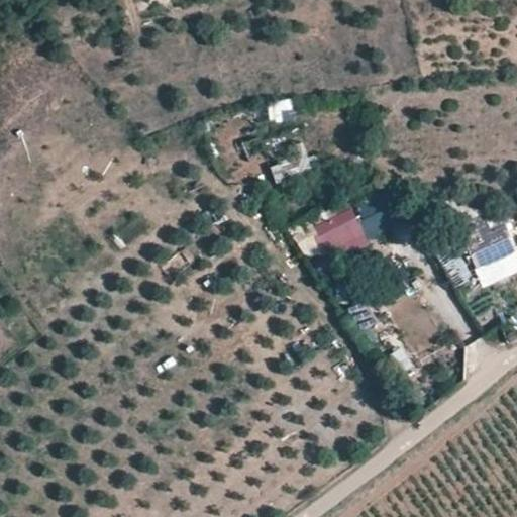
[(293,101),(269,101),(269,120),(293,121),(293,101)]
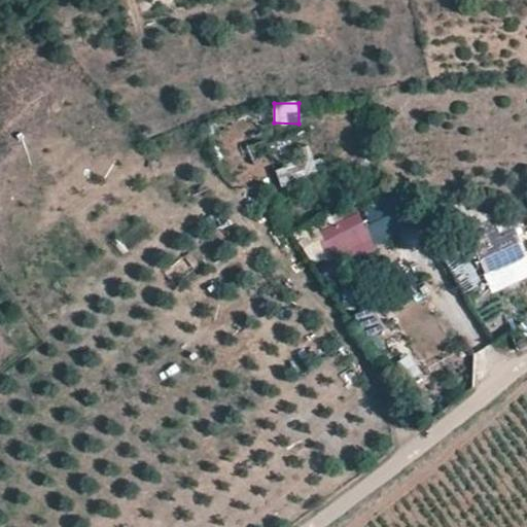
[(282,188),(319,175),(312,153),(275,166),(282,188)]
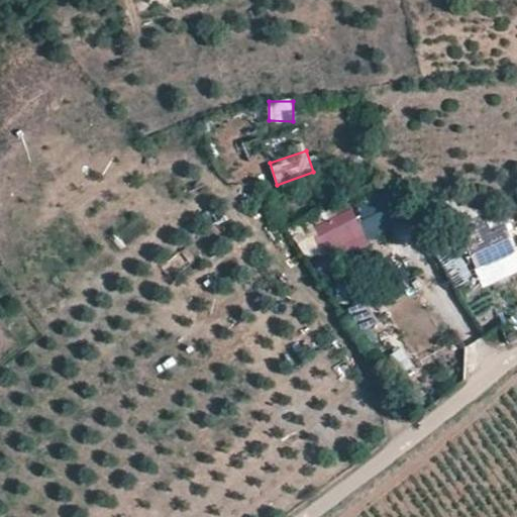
[(360,225),(348,201),(303,224),(308,232),(315,229),(323,244),(360,225)]
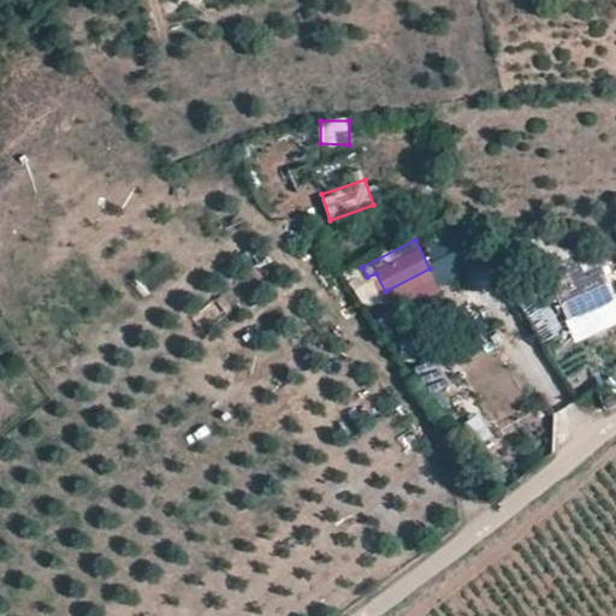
[(615,297),(602,267),(585,273),(579,260),(550,273),(570,318),(615,297)]
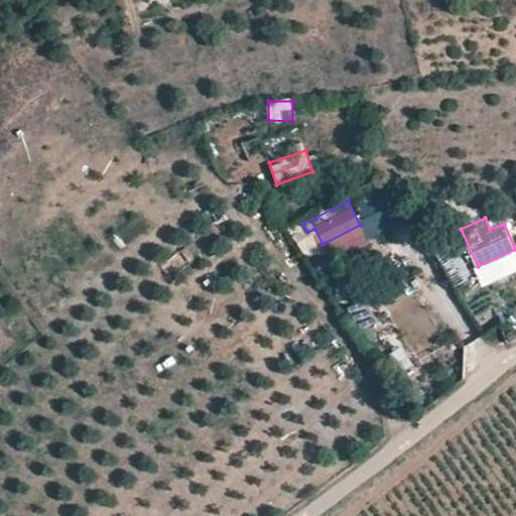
[(459,247),(439,254),(452,286),(471,279),(459,247)]
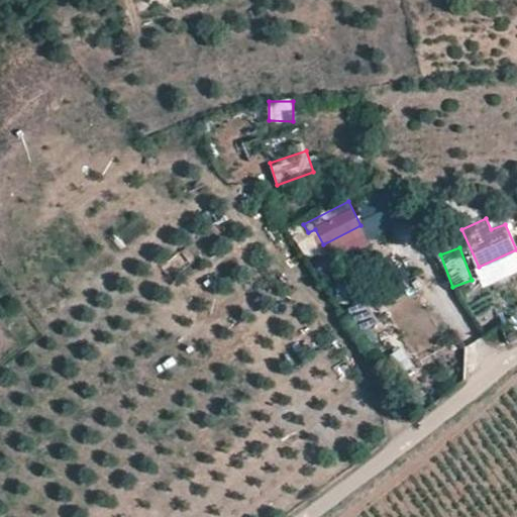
[(401,375),(414,366),(403,347),(389,355),(401,375)]
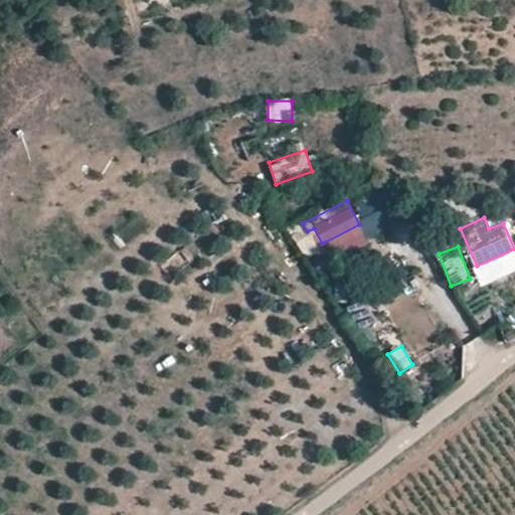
All buildings are outlined.
